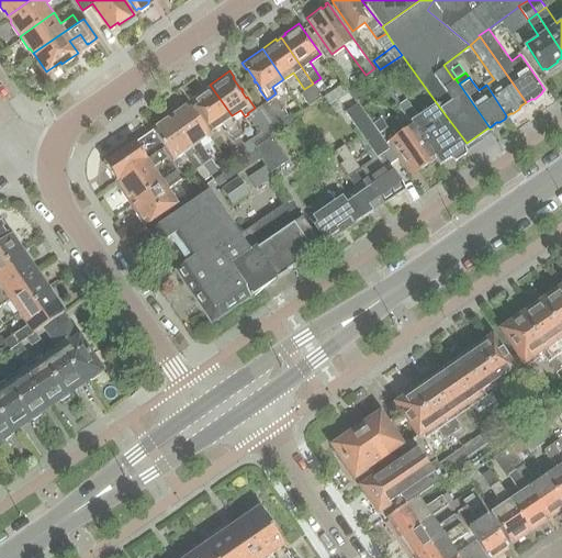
[(321,78),(313,84),(317,90),(326,85),(321,78)]
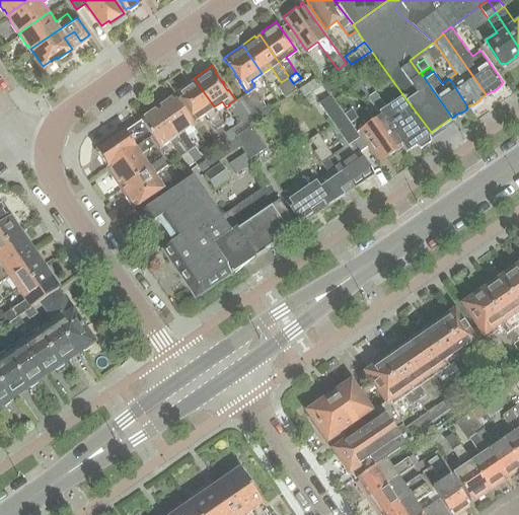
[(316,74),(299,87),(304,93),(320,82),(321,81),(316,74)]
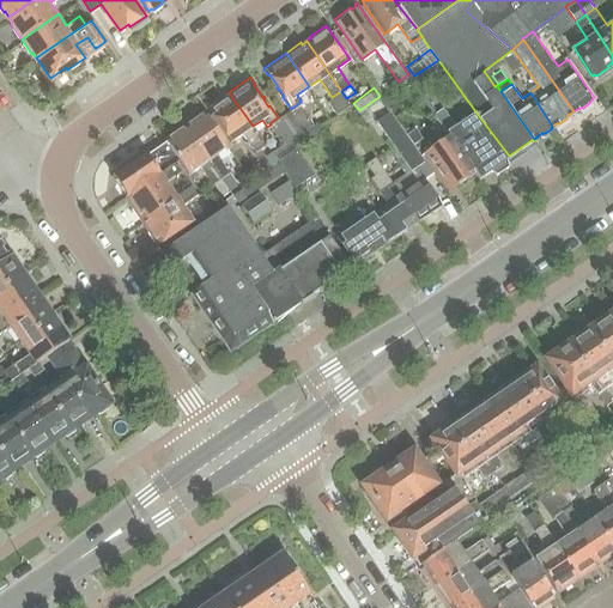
[(380,96),(378,97),(386,107),(396,98),(389,89),(380,96)]
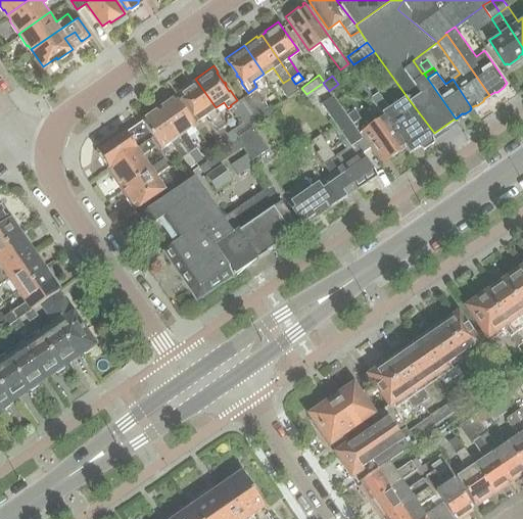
[(283,83),(279,85),(287,97),(291,95),(299,89),(295,84),(291,78),(283,83)]
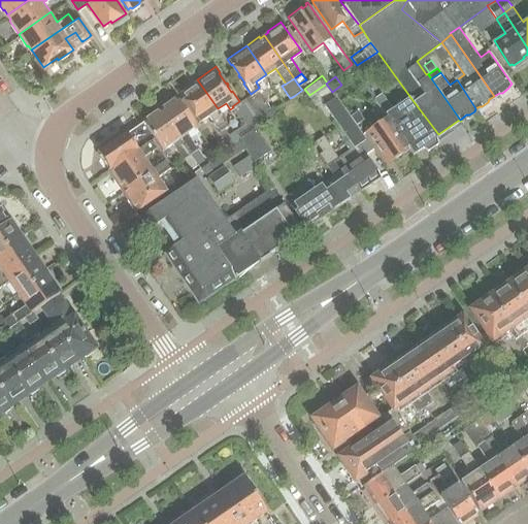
[(209,115),(220,130),(221,130),(225,127),(228,125),(218,108),(197,79),(196,79),(198,82),(193,85),(192,83),(178,92),(199,122),(209,115)]
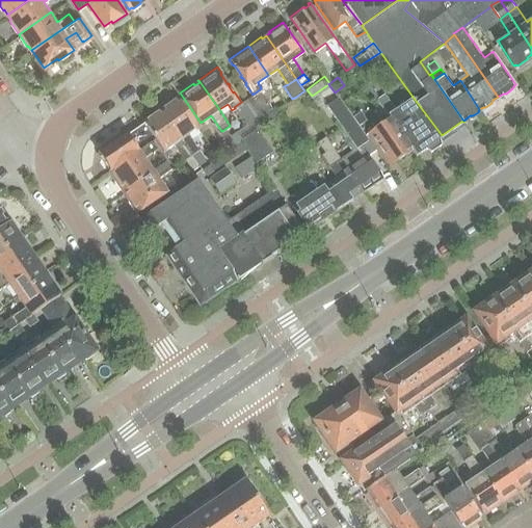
[(247,98),(246,98),(259,114),(273,105),(261,88),(253,95),(247,98)]
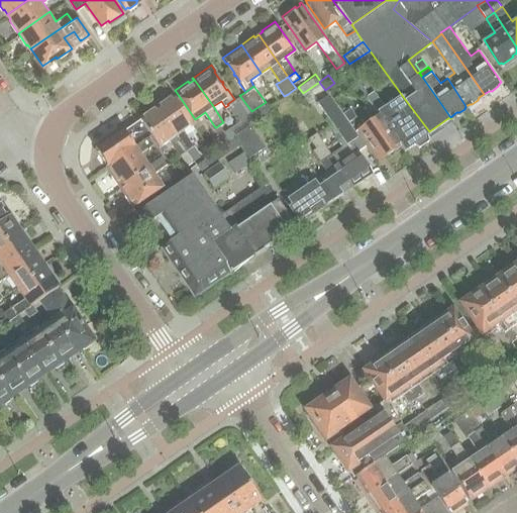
[(373,88),(366,93),(377,110),(385,105),(373,88)]
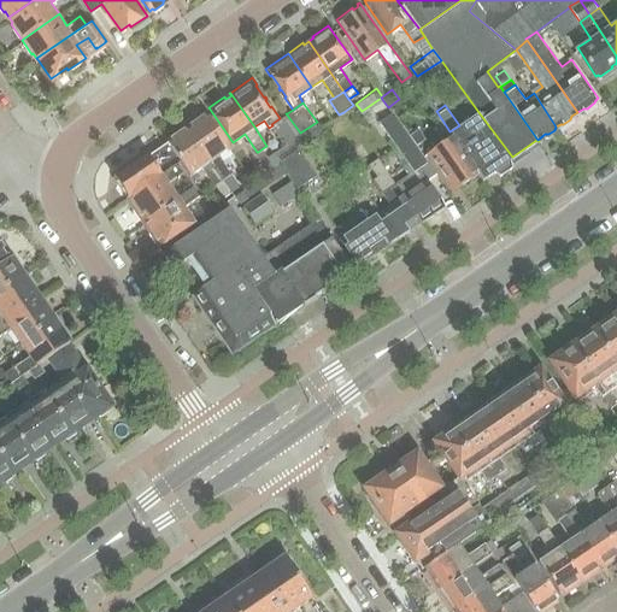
[(436,171),(424,154),(417,143),(410,133),(393,109),(378,119),(407,162),(412,169),(417,165),(427,178),(436,171)]
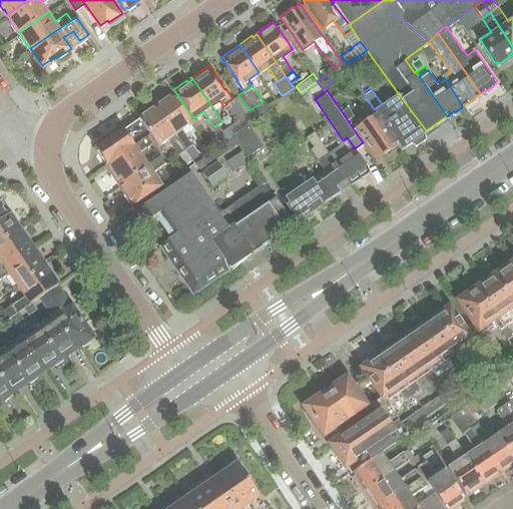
[(182,128),(191,121),(170,91),(158,99),(159,101),(155,104),(184,148),(191,143),(192,143),(182,128)]
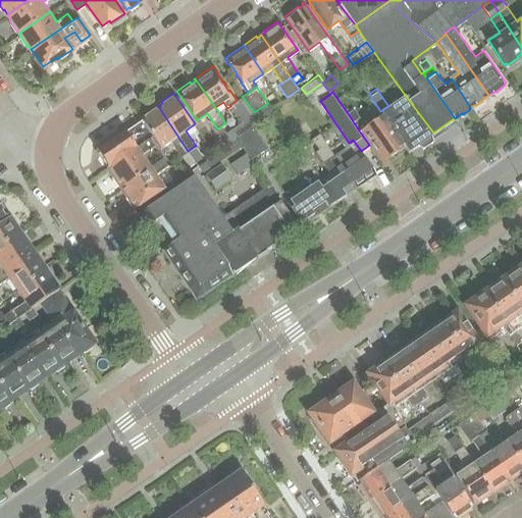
[(380,111),(404,145),(408,151),(418,144),(422,147),(432,140),(433,136),(434,134),(433,133),(405,95),(388,106),(380,111)]
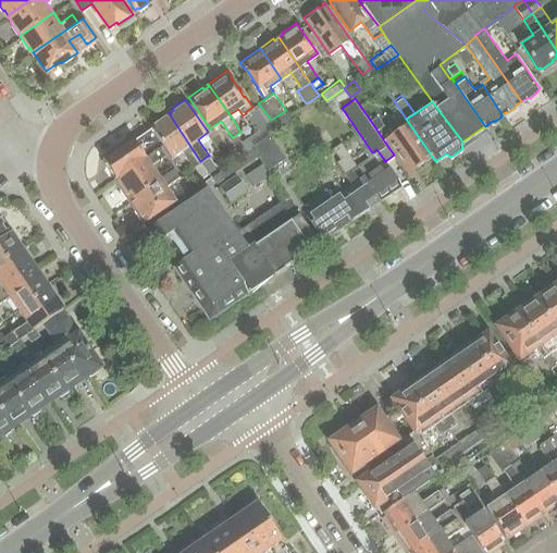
[(252,107),(245,112),(246,113),(258,130),(268,123),(271,121),(258,102),(252,107)]
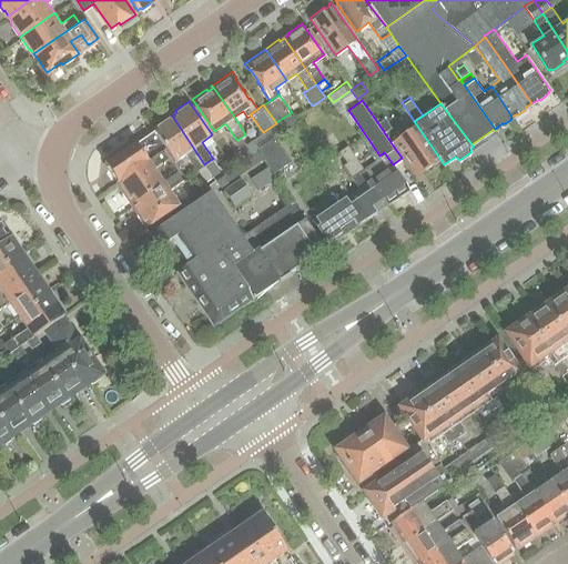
[(165,118),(152,127),(175,160),(185,153),(196,170),(198,169),(204,164),(172,116),(166,119),(165,118)]
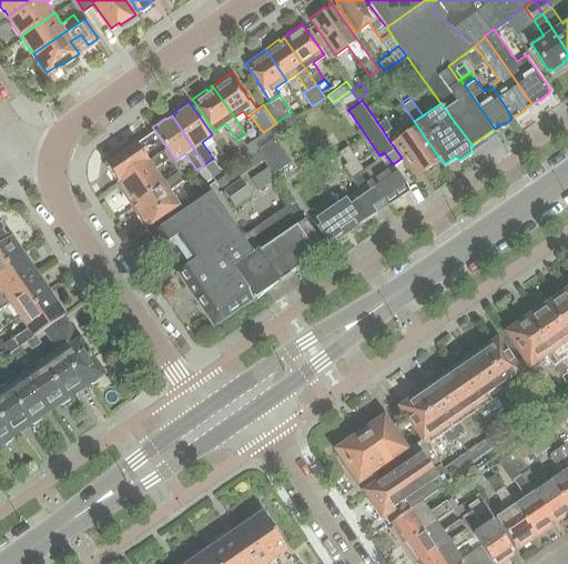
[(377,122),(384,132),(392,127),(385,117),(377,122)]
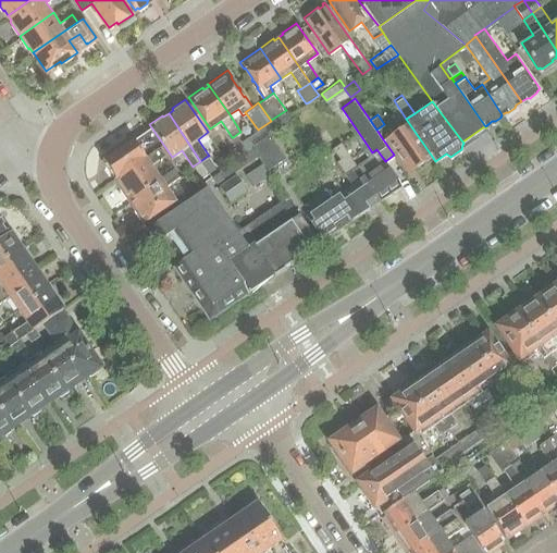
[(394,155),(396,154),(406,168),(412,162),(415,166),(431,155),(406,119),(383,134),(385,137),(383,139),(394,155)]
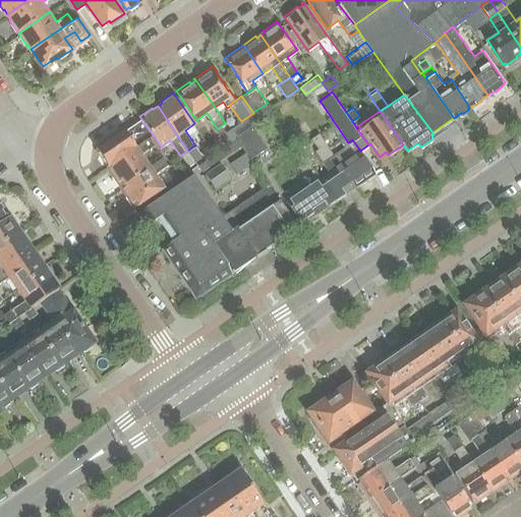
[(241,122),(231,129),(235,135),(251,124),(250,124),(254,121),(250,115),(241,121),(241,122)]
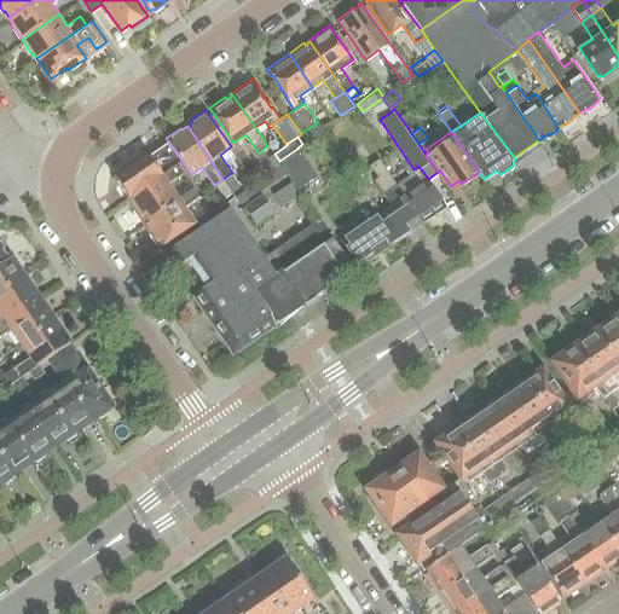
[(145,152),(128,163),(129,166),(117,174),(116,179),(127,196),(126,197),(178,162),(165,144),(149,154),(148,154),(146,155),(145,152)]
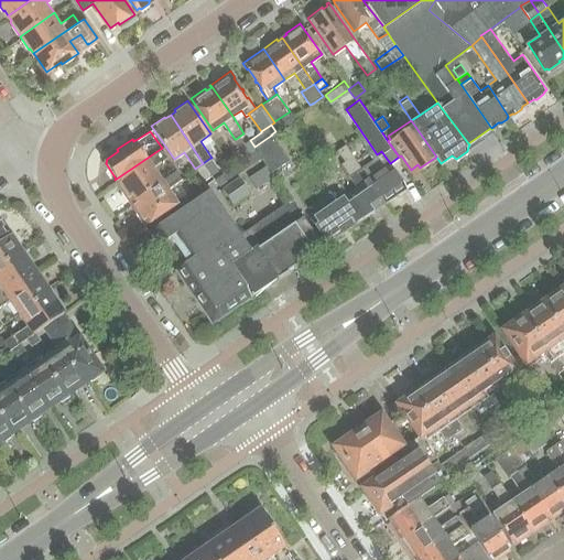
[(255,147),(271,171),(289,159),(272,135),(255,147)]
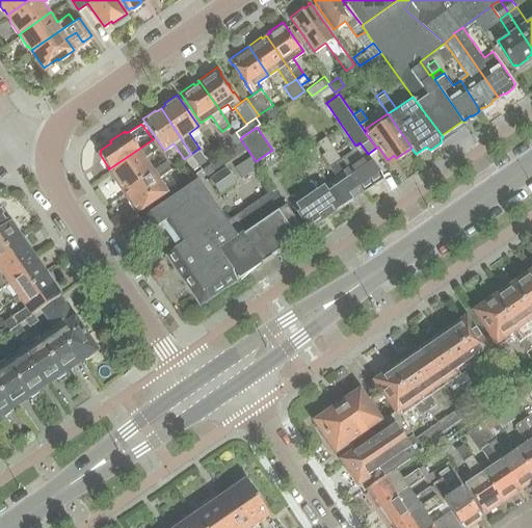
[(231,136),(231,135),(227,128),(222,131),(221,131),(220,132),(230,146),(235,142),(231,136)]
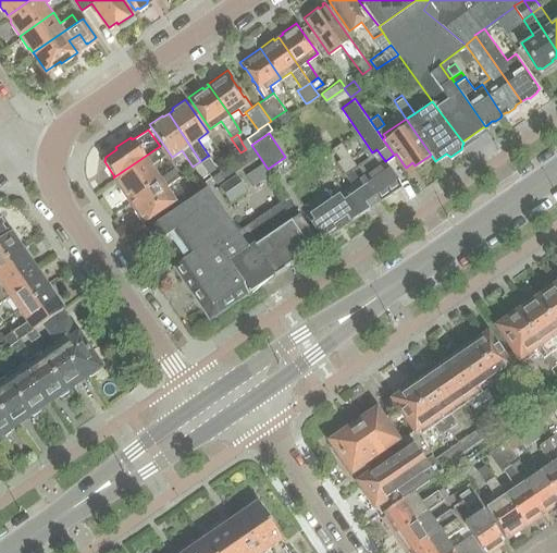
[(247,138),(242,142),(242,143),(246,149),(251,145),(247,138)]
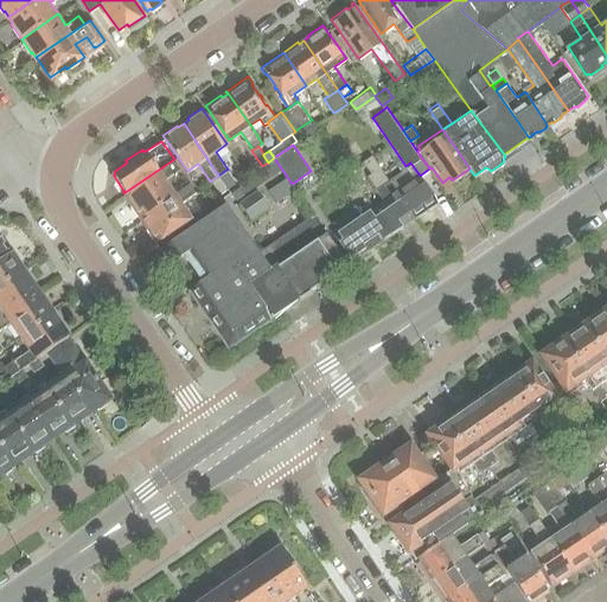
[(383,199),(374,206),(391,232),(415,216),(398,191),(389,178),(371,153),(362,159),(371,171),(366,174),(383,199)]
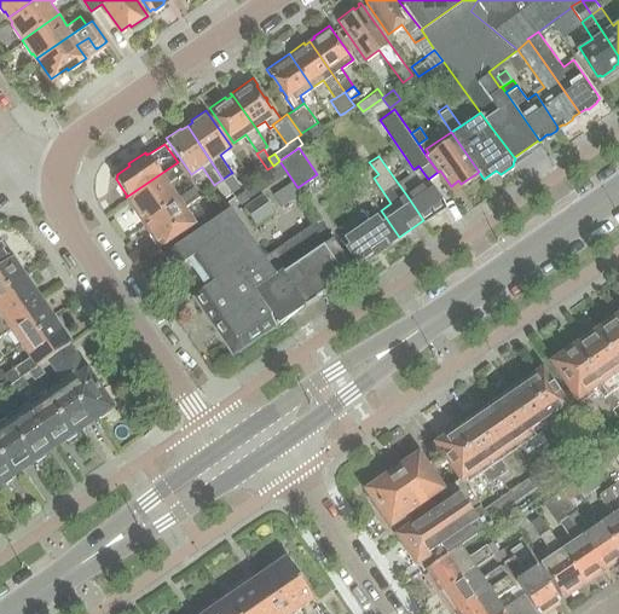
[(178,162),(126,197),(127,201),(129,198),(133,203),(131,206),(143,222),(180,197),(178,195),(168,181),(183,171),(178,162)]
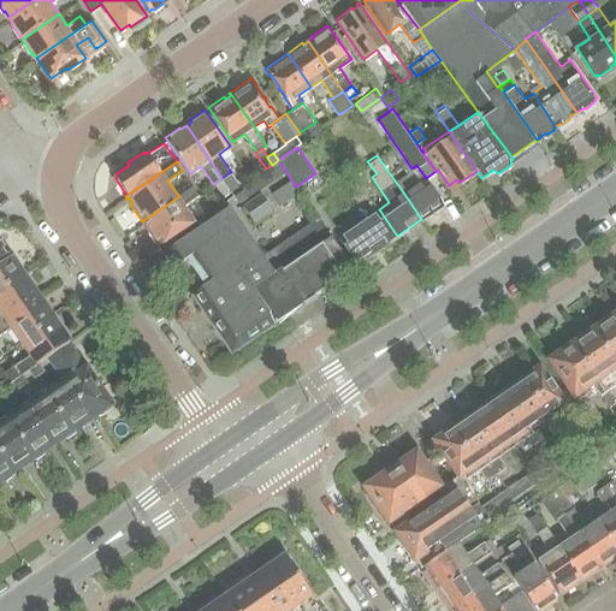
[(404,194),(421,219),(437,208),(434,203),(439,200),(439,201),(440,200),(426,179),(426,178),(416,165),(412,168),(407,161),(401,165),(407,172),(395,181),(404,194)]
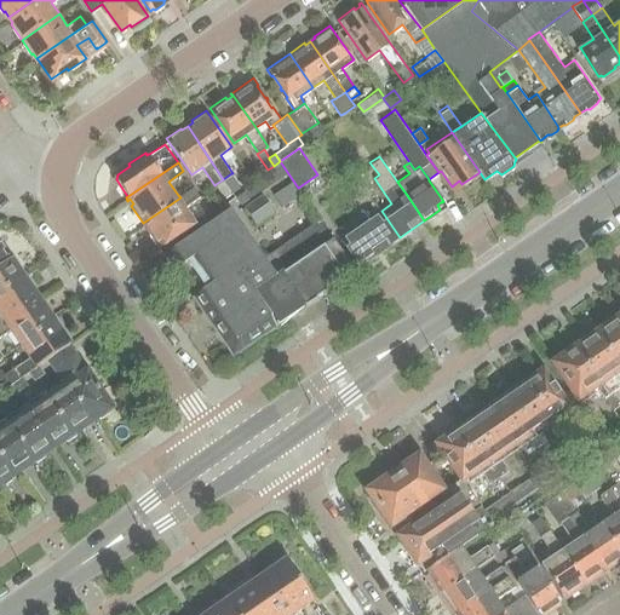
[(231,173),(223,179),(231,190),(240,185),(231,173)]
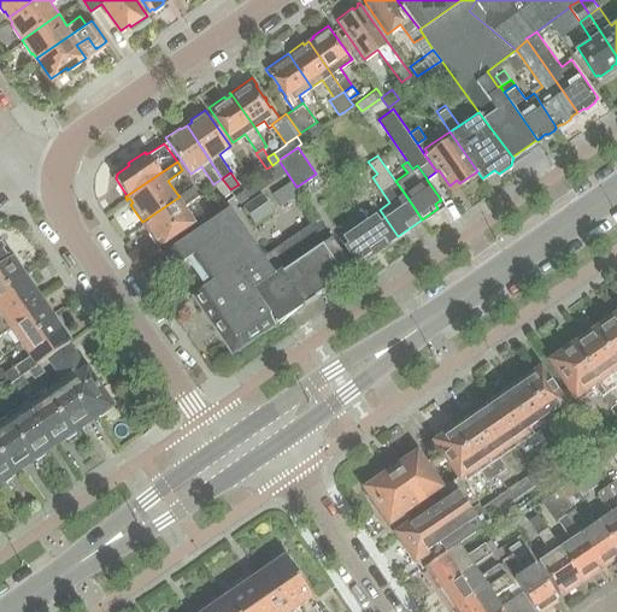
[(222,178),(215,183),(222,195),(230,189),(222,178)]
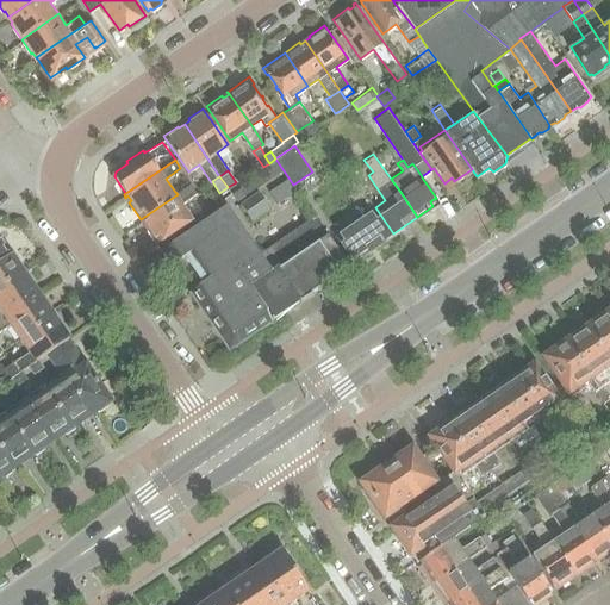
[(287,178),(269,188),(277,201),(294,191),(287,178)]
